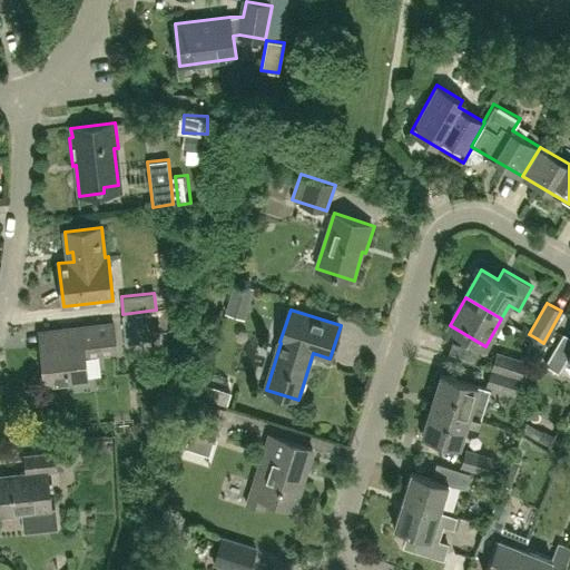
[(87,379),(85,355),(117,351),(114,323),(39,332),(40,345),(43,384),(87,379)]
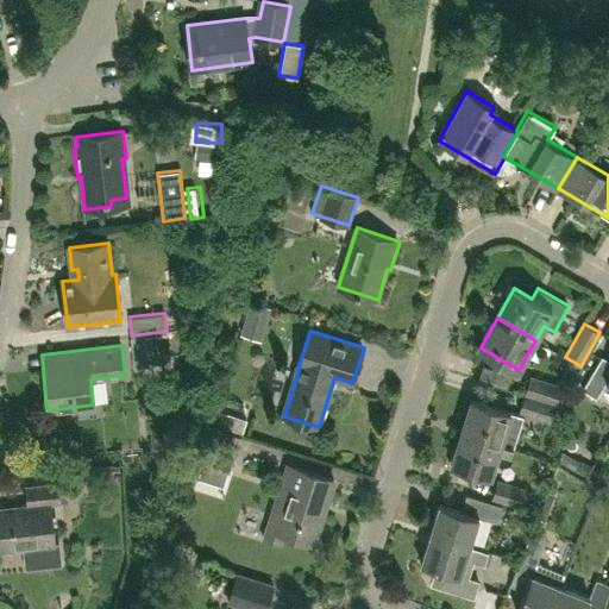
[(608,362),(601,357),(583,389),(597,397),(607,381),(608,382),(608,362)]
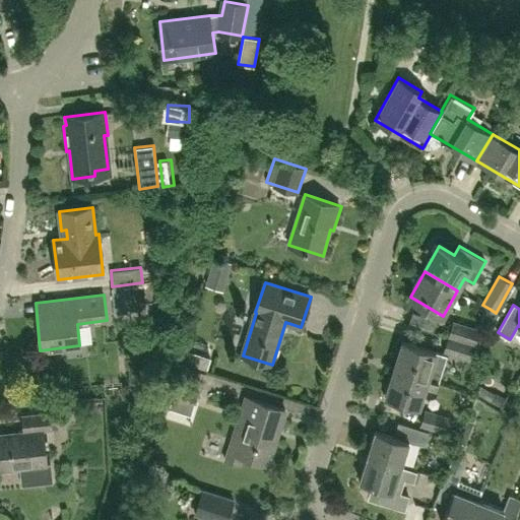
[(479,330),(453,321),(449,335),(475,344),(479,330)]
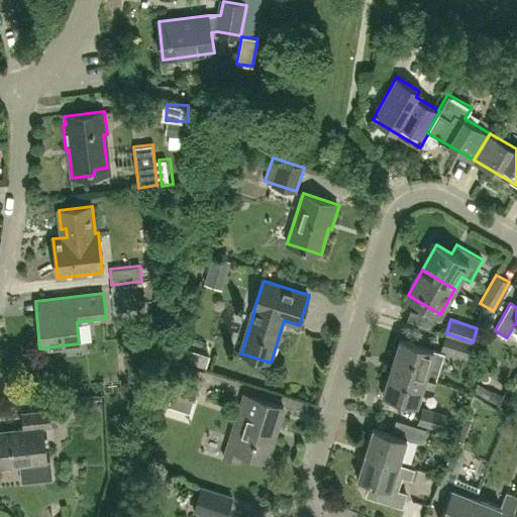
[(472,343),(446,335),(441,348),(468,356),(472,343)]
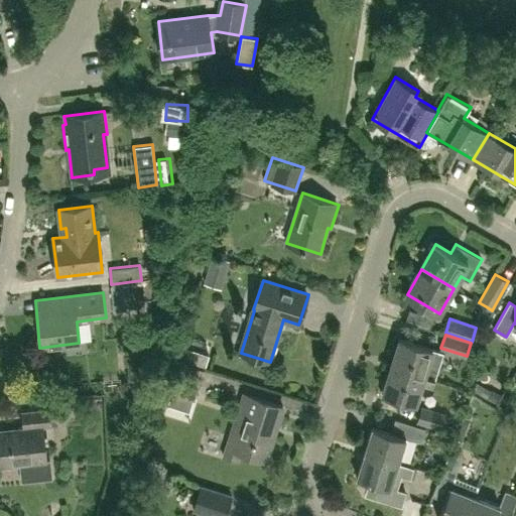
[(401,339),(392,366),(435,379),(443,352),(433,350),(433,349),(401,339)]
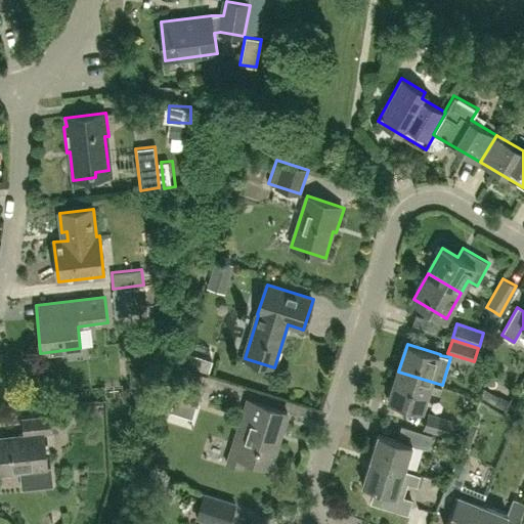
[(175,398),(198,405),(208,375),(184,367),(175,398)]
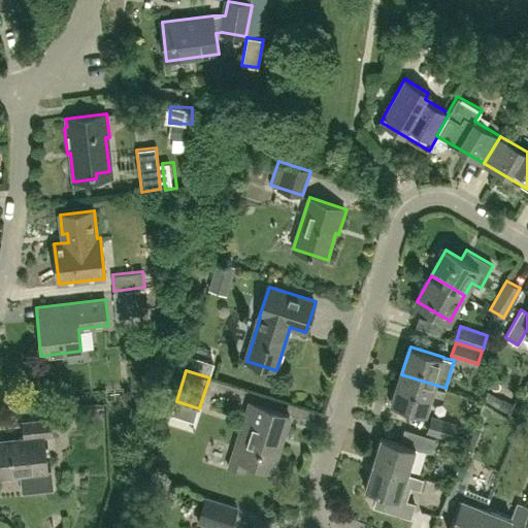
[(442,396),(446,388),(401,374),(393,402),(427,413),(433,393),(442,396)]
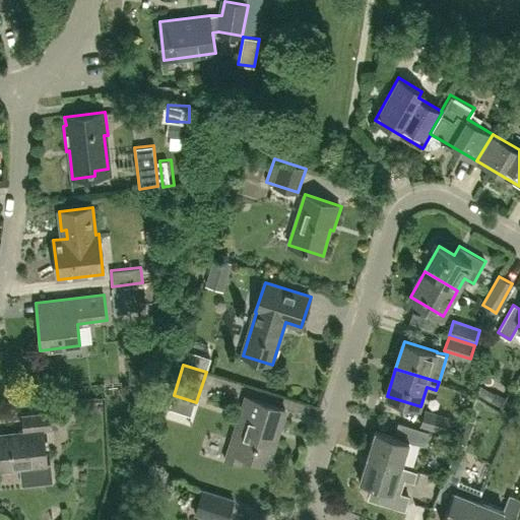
[(246,396),(226,459),(240,463),(243,456),(269,464),(286,409),(246,396)]
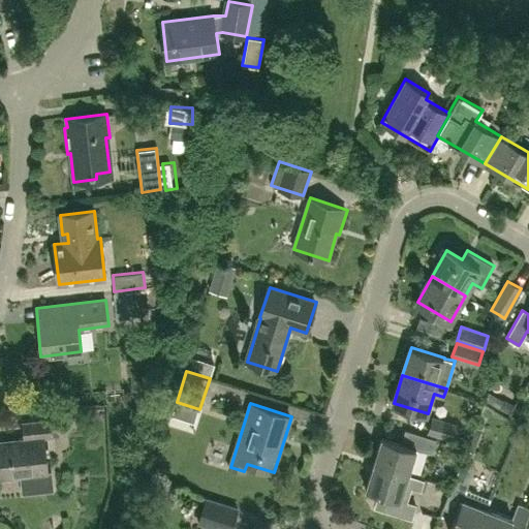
[(181,418),(198,423),(200,413),(184,409),(181,418)]
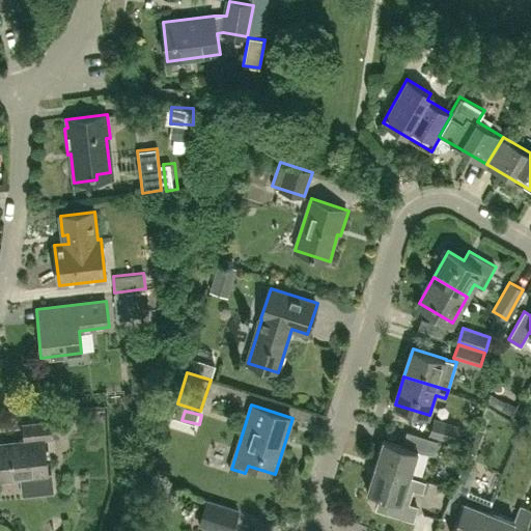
[(462,427),(436,419),(430,434),(457,442),(462,427)]
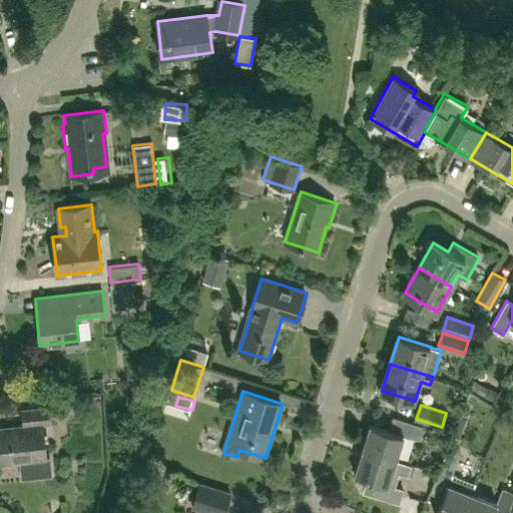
[(0,426),(0,463),(25,461),(26,477),(50,475),(49,458),(46,458),(43,423),(50,423),(49,406),(21,409),(23,424),(0,426)]
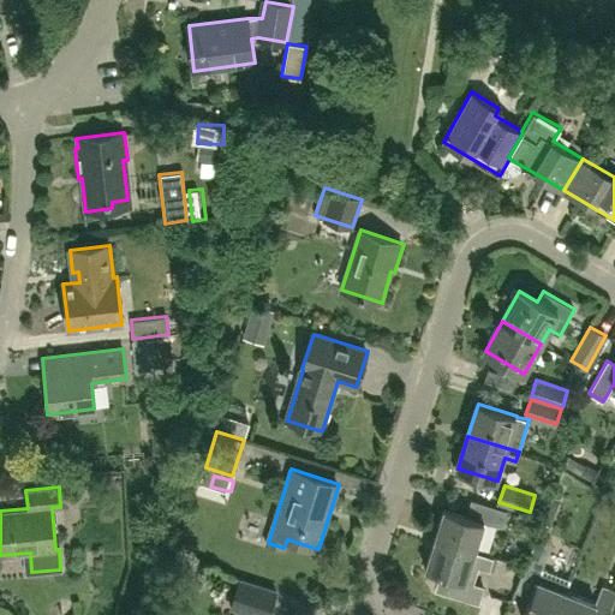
[(436,538),(477,551),(487,521),(503,527),(508,511),(472,500),(467,515),(446,509),(436,538)]
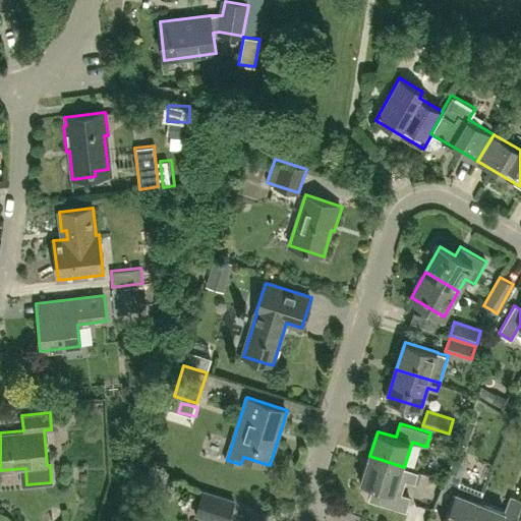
[(418,472),(404,468),(404,467),(369,456),(361,481),(374,486),(370,496),(374,501),(407,510),(411,498),(402,495),(406,480),(415,483),(418,472)]
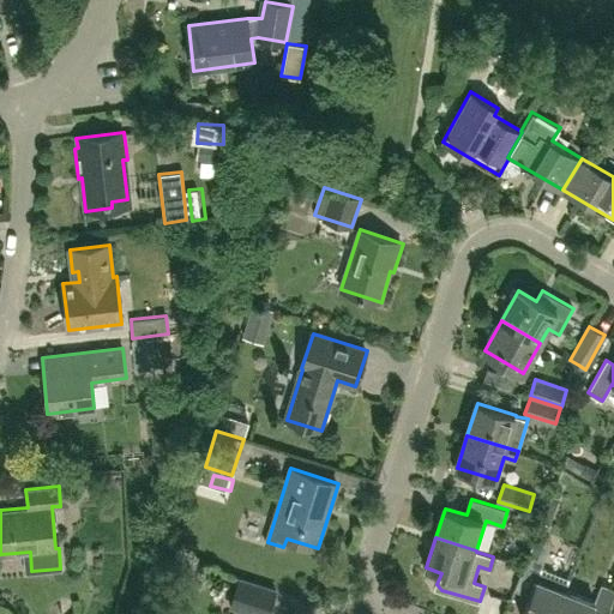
[(176,541),(175,546),(173,553),(211,566),(215,554),(176,541)]
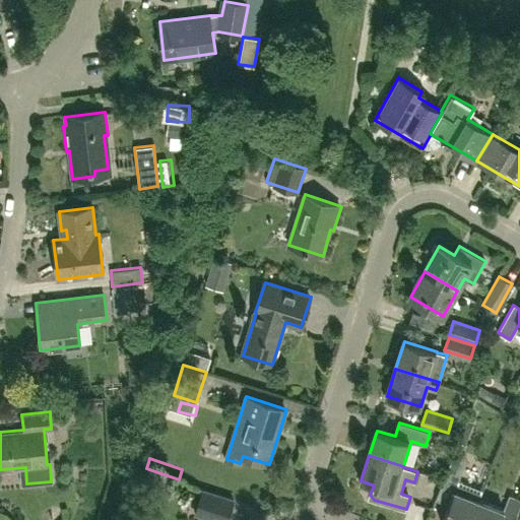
[(471,519),(479,500),(478,499),(482,489),(459,480),(461,475),(448,469),(437,499),(450,504),(443,519),(471,519)]
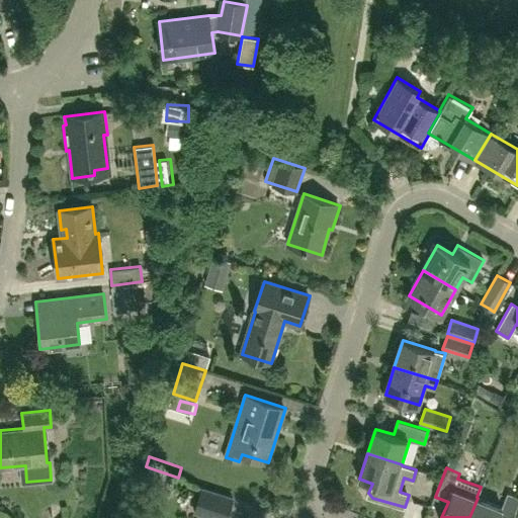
[(227,517),(234,498),(202,489),(194,511),(214,517),(227,517)]
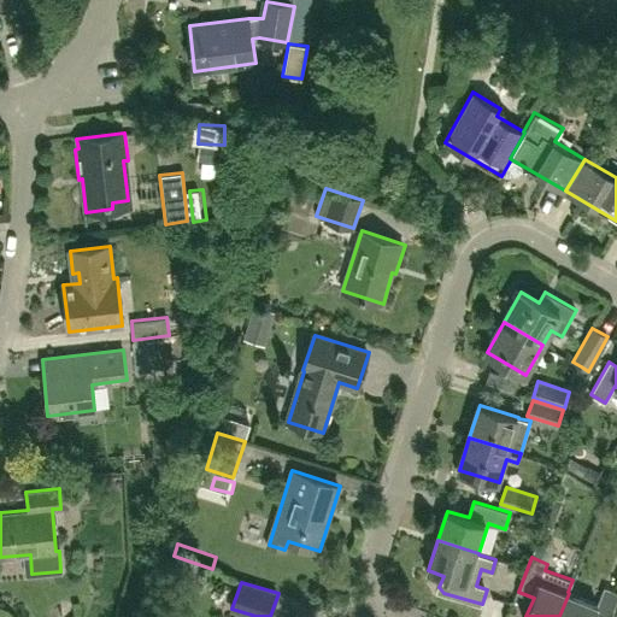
[(611,616),(616,605),(616,591),(606,587),(599,604),(569,593),(559,616),(611,616)]
